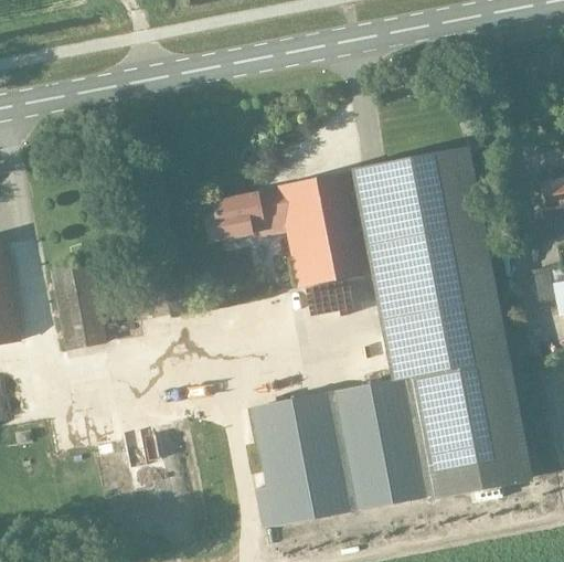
[(433,495),(532,476),(469,148),(348,171),(279,186),(280,192),(258,195),(257,191),(213,200),(215,211),(202,213),(209,242),(253,232),(249,219),(263,216),(262,215),(284,211),(298,285),(373,271),(394,379),(252,406),(267,486),(256,488),(264,527),(433,495)]
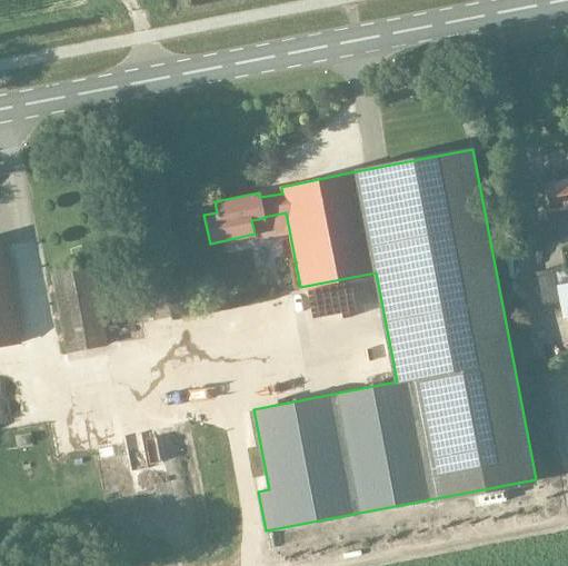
[(567,215),(566,208),(567,207),(567,177),(544,184),(549,210),(547,210),(552,240),(567,237),(567,215)]
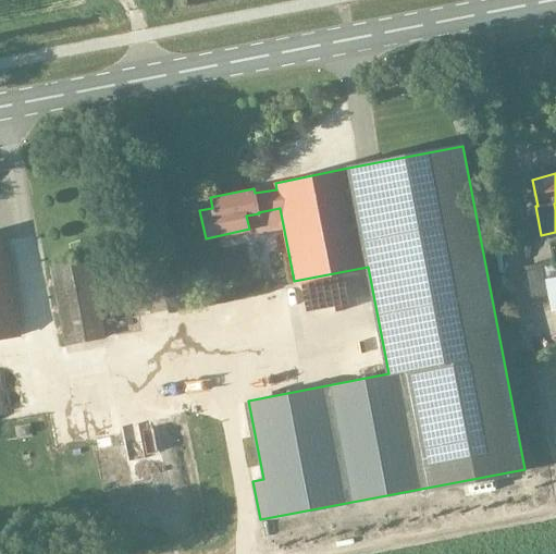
[(0,337),(20,334),(0,235),(0,337)]
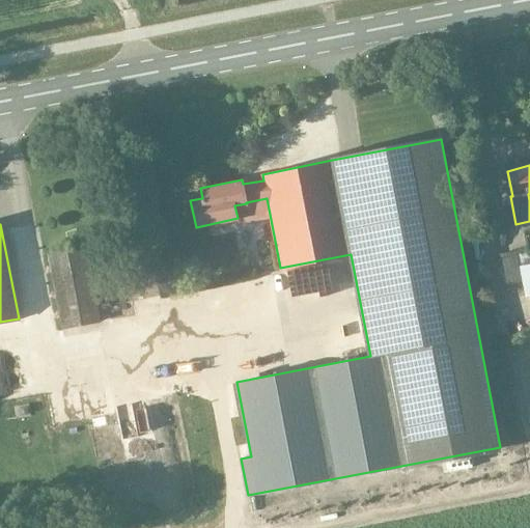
[(63,328),(102,320),(87,245),(49,252),(63,328)]
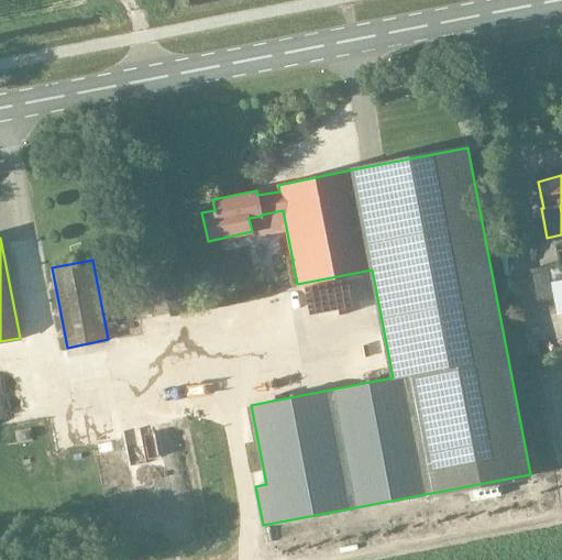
[(548,265),(531,267),(538,300),(555,297),(559,311),(561,310),(561,281),(551,283),(548,265)]
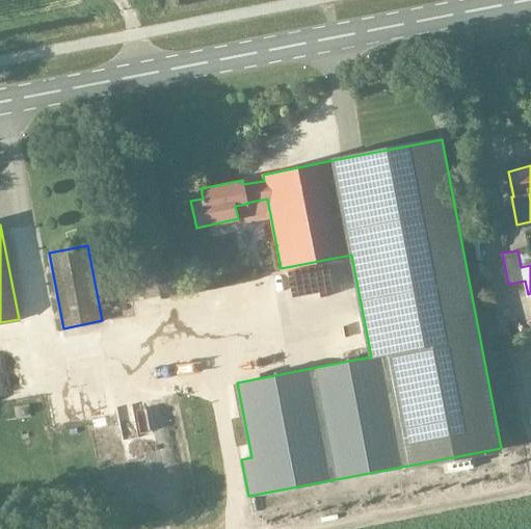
[(64,419),(72,445),(96,438),(88,412),(64,419)]
